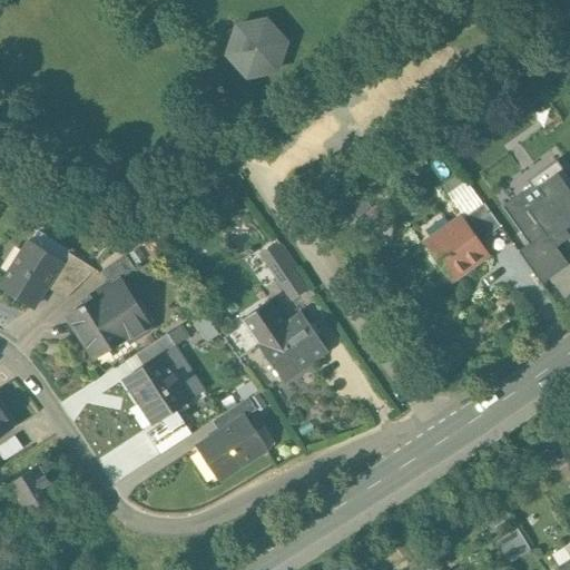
[(234,25),(224,56),(246,80),(278,74),(288,41),(266,17),(234,25)]
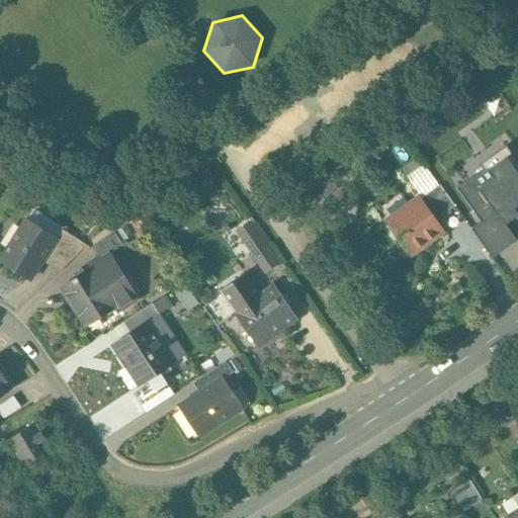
[(483,170),(456,188),(481,222),(471,228),(493,257),(516,242),(504,224),(517,216),(514,210),(517,207),(517,160),(507,145),(479,165),(483,170)]
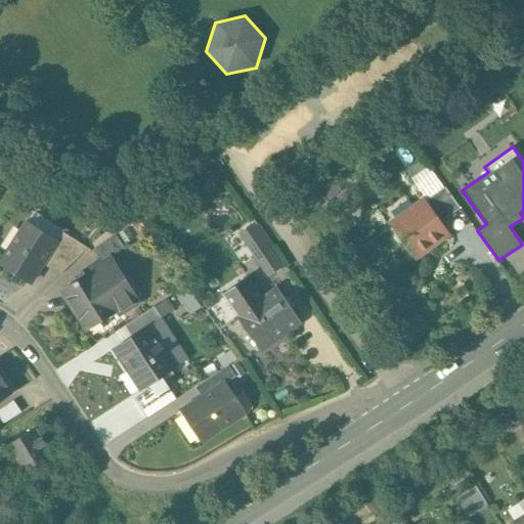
[(409,180),(425,201),(445,187),(430,166),(409,180)]
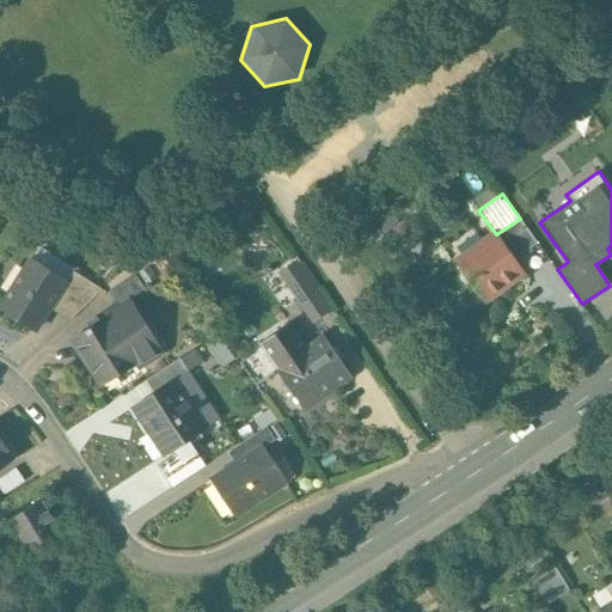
[(520,219),(496,234),(514,261),(538,244),(520,219)]
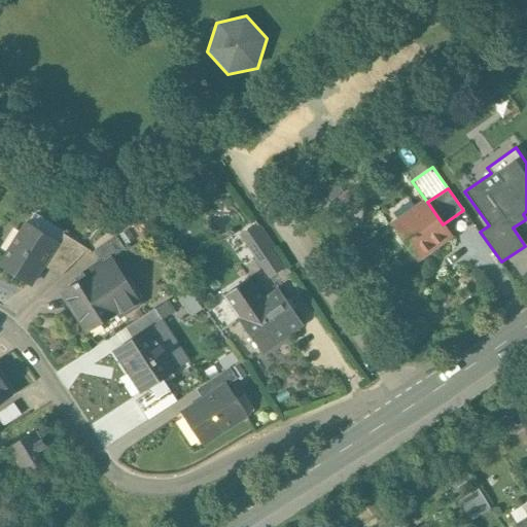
[(427,202),(393,225),(417,259),(451,236),(443,224),(427,202)]
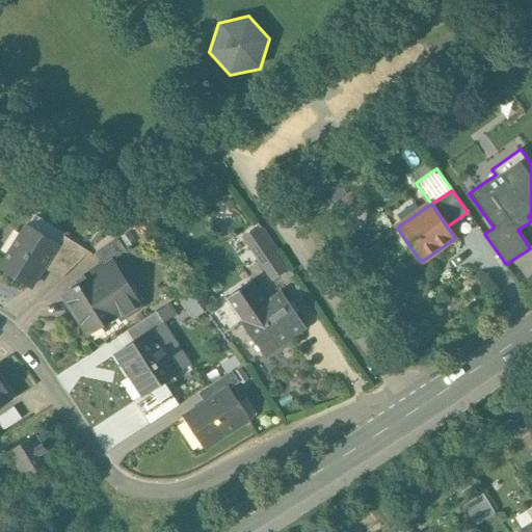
[(59,245),(28,225),(0,268),(30,288),(50,258),(51,259),(52,258),(60,245),(59,245)]
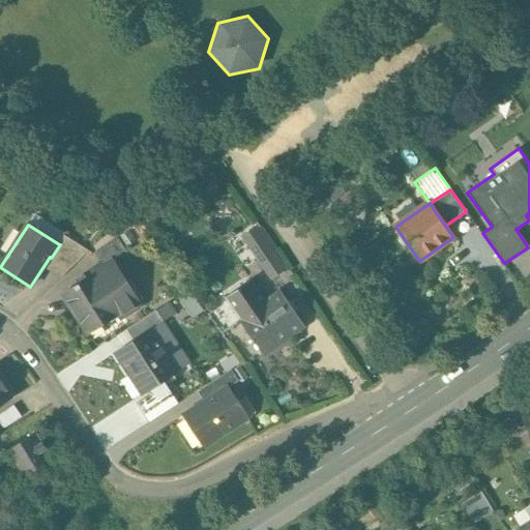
[(89,252),(64,235),(59,244),(60,244),(52,257),(70,269),(89,252)]
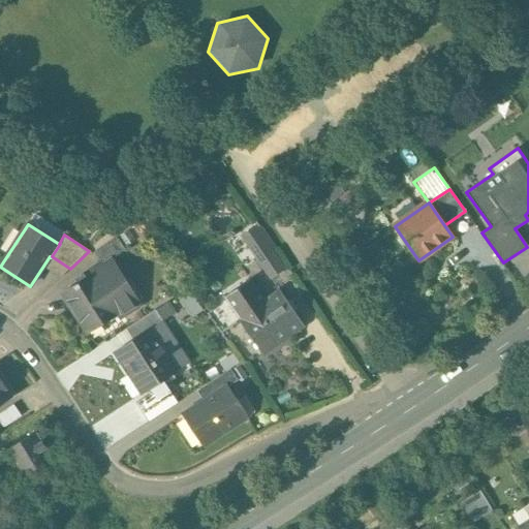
[(275,249),(266,235),(249,246),(271,278),(282,271),(271,252),(275,249)]
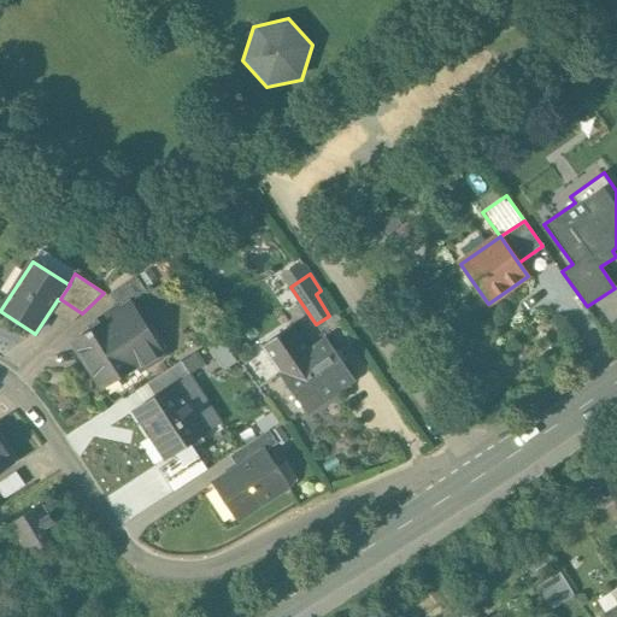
[(136,277),(111,295),(121,309),(146,292),(136,277)]
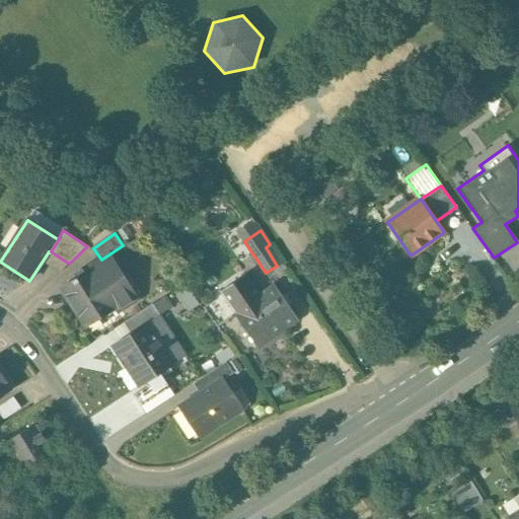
[(136,299),(109,256),(90,269),(90,270),(91,269),(117,308),(116,309),(117,311),(136,299)]
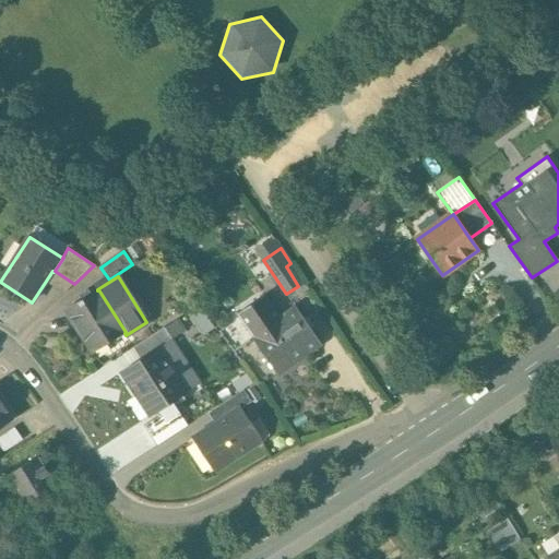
[(97,290),(66,310),(90,347),(102,339),(105,344),(125,333),(126,332),(98,289),(97,290)]
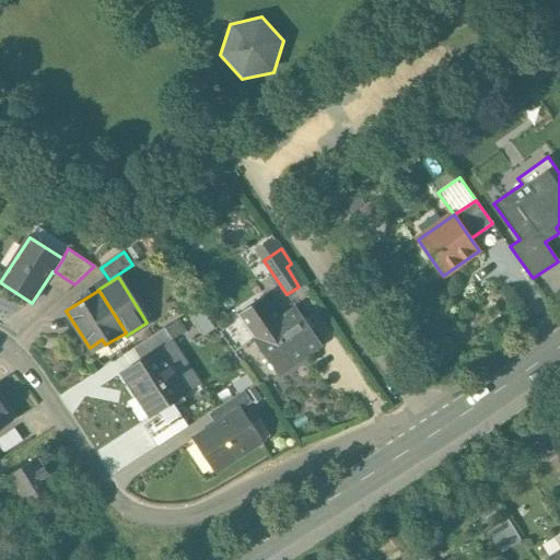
[(296,308),(275,324),(269,316),(275,313),(264,298),(238,315),(254,338),(279,374),(321,345),(296,308)]
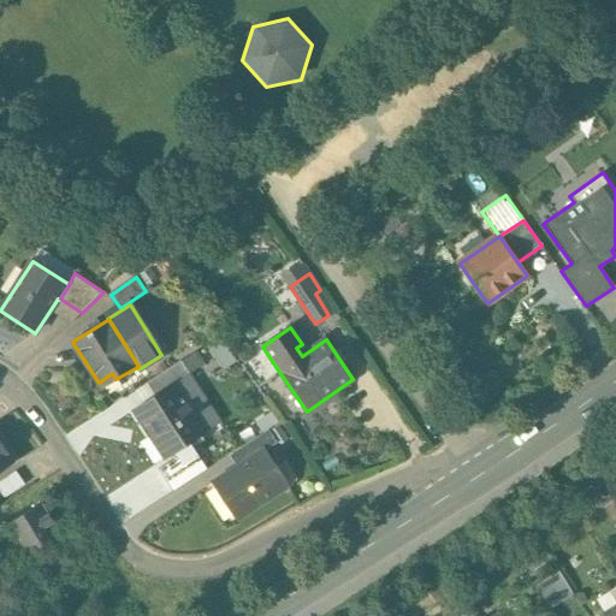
[(271,379),(255,357),(242,366),(259,389),(271,379)]
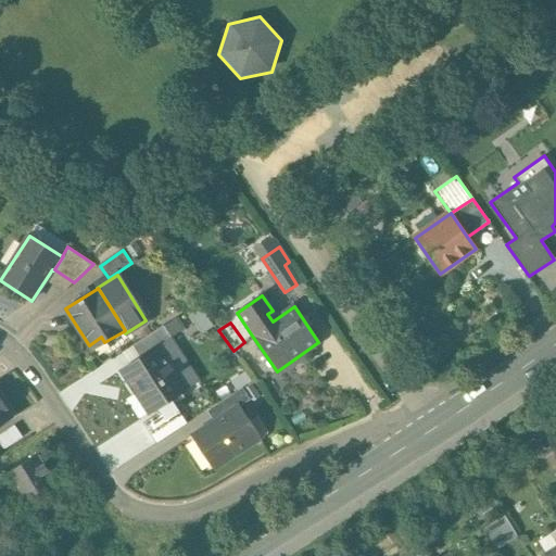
[(163,326),(141,341),(149,352),(158,346),(159,348),(171,340),(172,339),(163,326)]
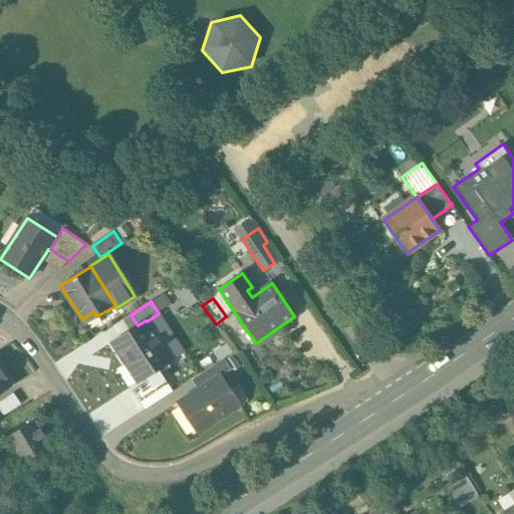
[(138,325),(111,342),(139,382),(184,353),(158,314),(147,321),(146,320),(138,325)]
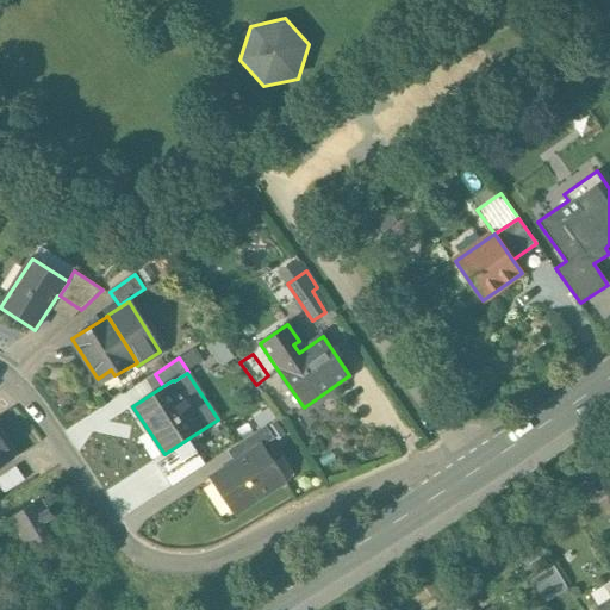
[(266,427),(228,452),(236,464),(262,446),(262,447),(274,439),(266,427)]
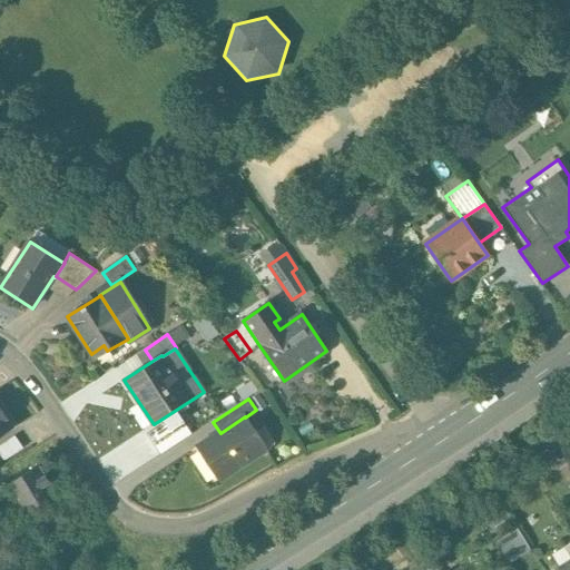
[(0,436),(12,428),(0,409),(0,436)]
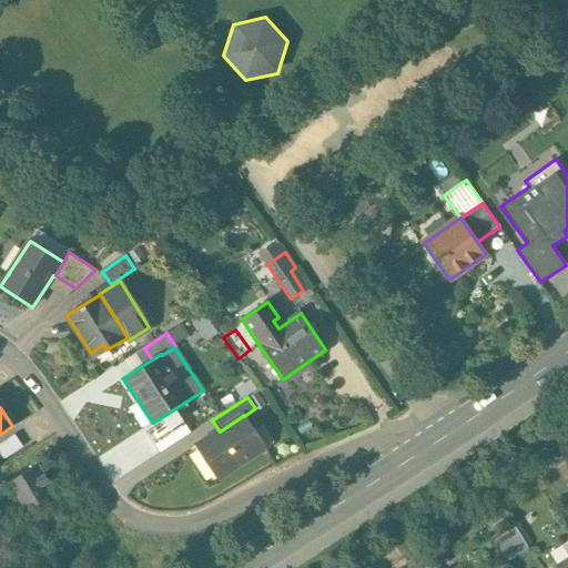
[(178,413),(146,433),(160,454),(192,434),(178,413)]
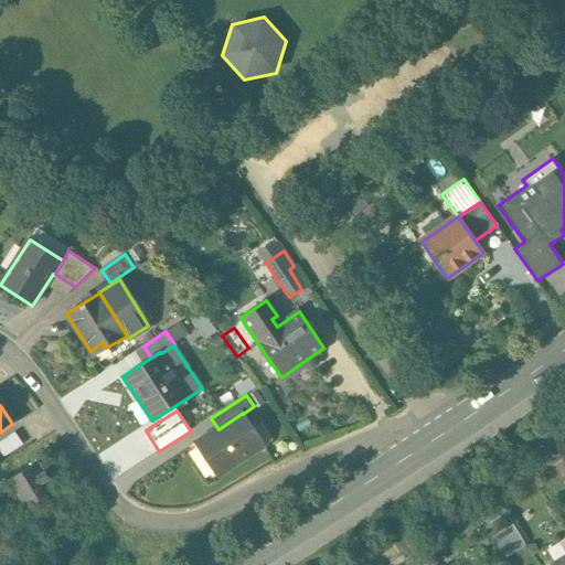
[(219,429),(200,441),(221,475),(265,446),(243,414),(243,413),(219,429)]
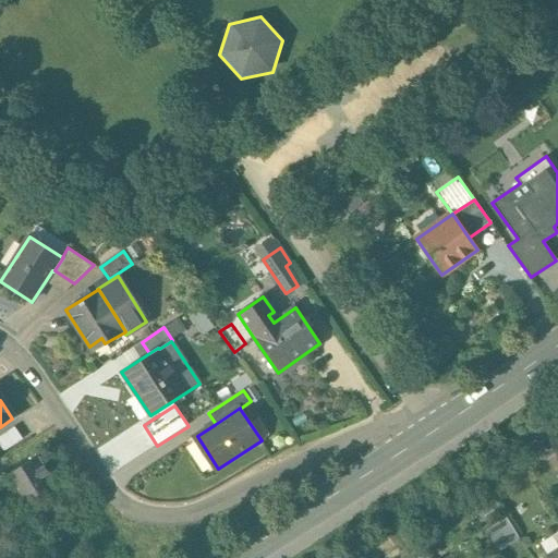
[(37,457),(5,476),(10,484),(0,489),(0,504),(3,509),(19,499),(22,504),(55,484),(37,457)]
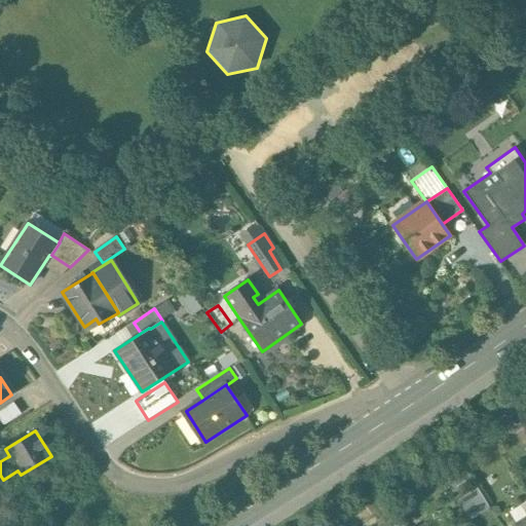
[(478,487),(456,499),(470,521),(490,508),(478,487)]
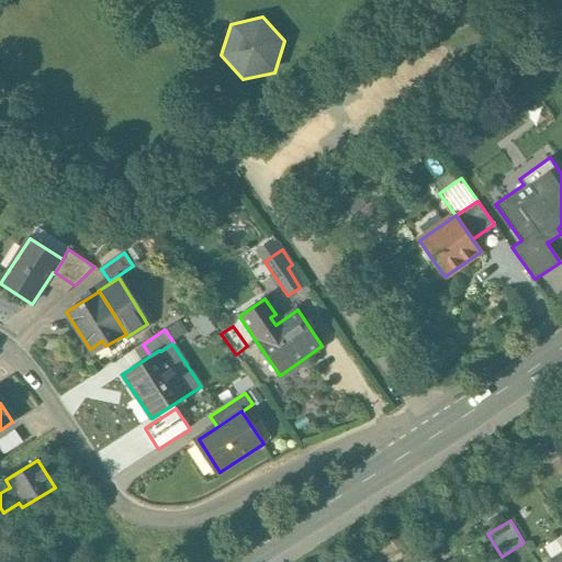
[(3,525),(0,527),(0,539),(3,544),(12,539),(3,525)]
